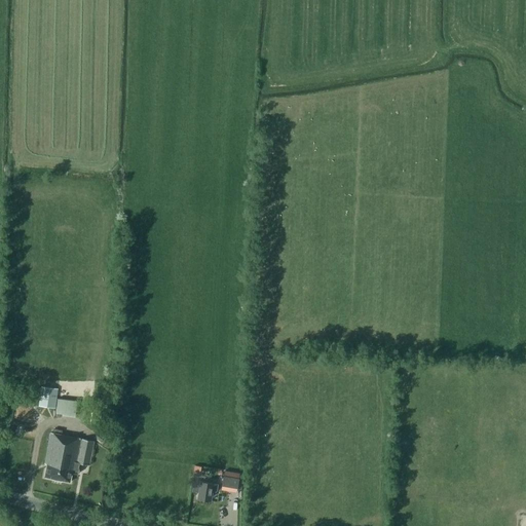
[(41,386),(39,406),(55,408),(58,388),(41,386)]
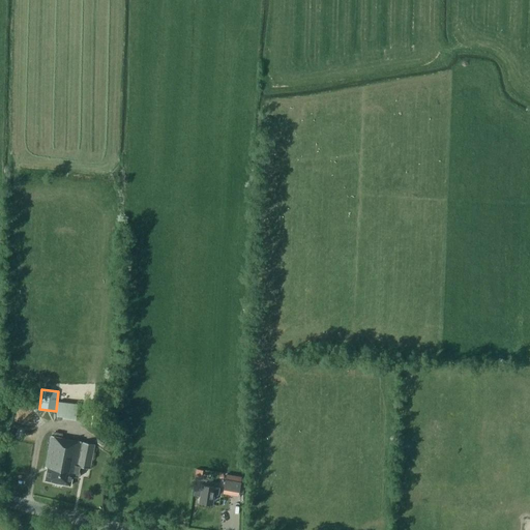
[(78,404),(58,402),(57,416),(76,418),(78,404)]
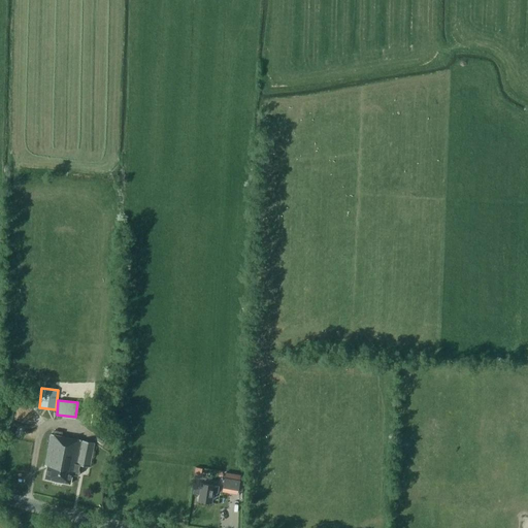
[(90,425),(98,426),(100,415),(92,413),(90,425)]
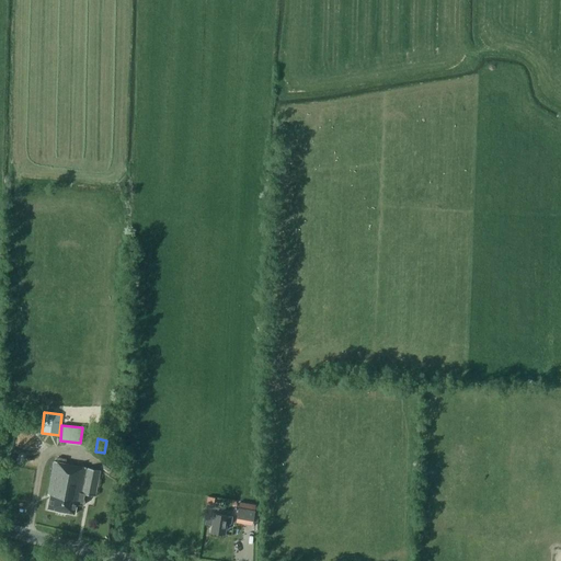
[(86,501),(84,499),(86,493),(95,495),(100,470),(66,464),(67,459),(58,457),(57,461),(55,461),(48,494),(50,495),(47,508),(75,514),(77,504),(82,505),(83,504),(84,503),(86,501)]
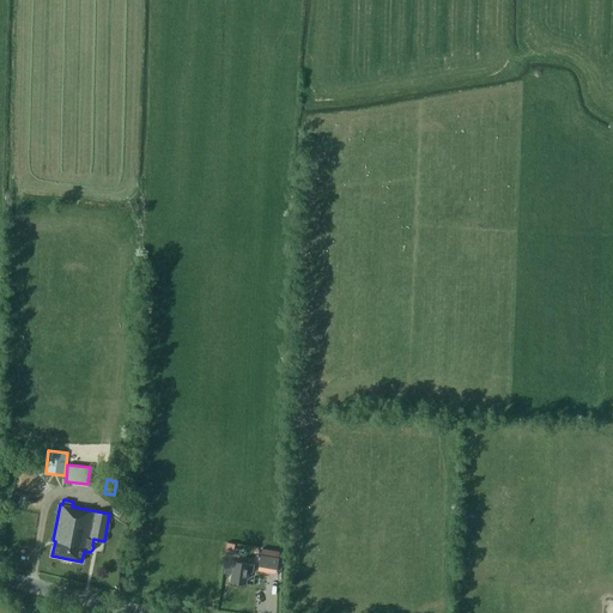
[(277,570),(279,552),(261,548),(259,568),(277,570)]
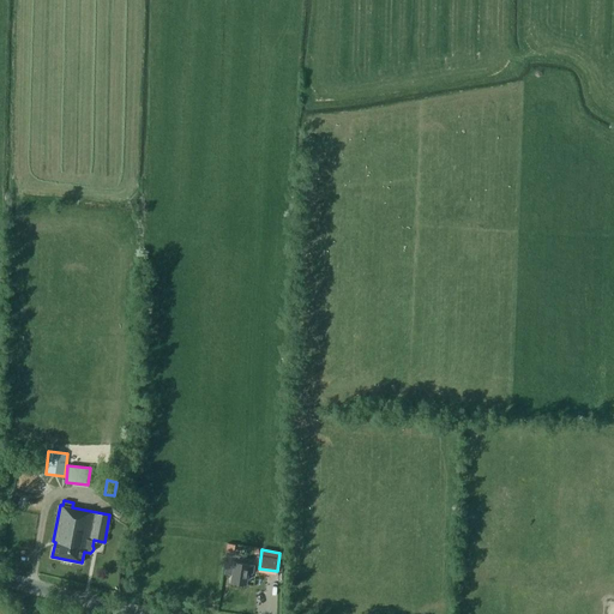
[(230,582),(246,584),(248,572),(253,573),(254,566),(234,563),(230,582)]
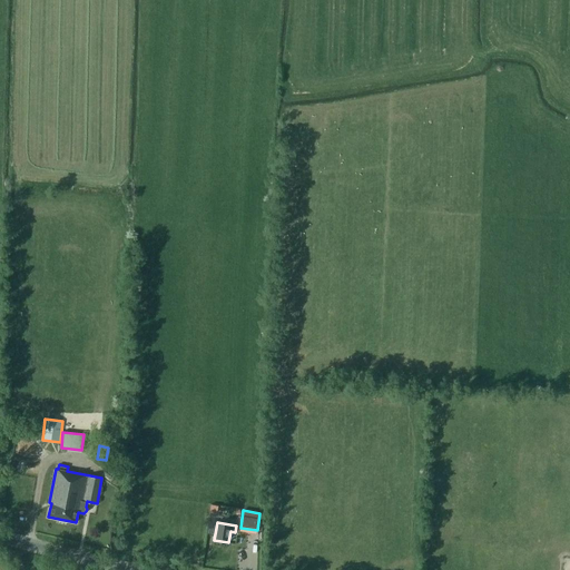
All buildings are outlined.
